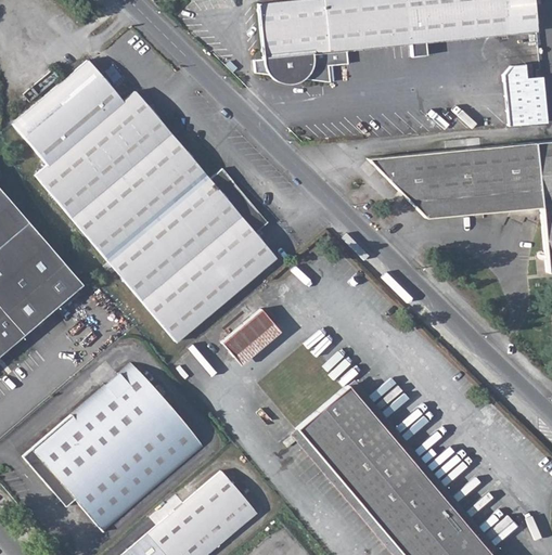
[(296,0),(259,3),(265,59),(256,60),(257,72),(333,82),(331,65),(350,63),(349,50),(413,43),(414,56),(429,55),(428,42),(539,31),(536,0),(296,0)]
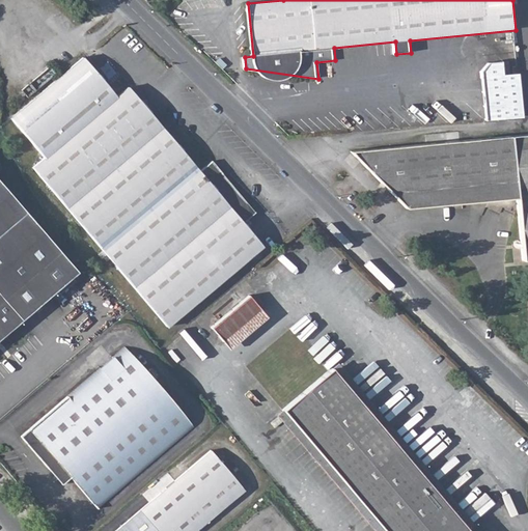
[(86,57),(14,118),(47,158),(35,167),(170,327),(266,246),(246,223),(258,213),(215,161),(202,171),(131,87),(119,96),(86,57)]
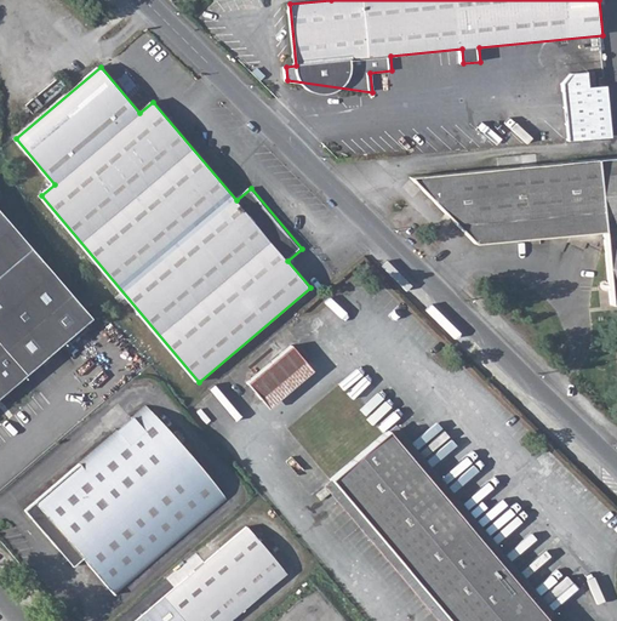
[(589,70),(572,72),(563,83),(570,140),(612,136),(607,85),(590,86),(589,70)]
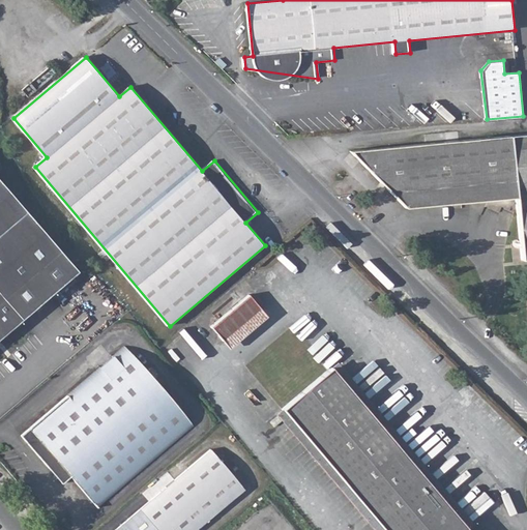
[(13,90),(22,101),(26,97),(19,87),(13,90)]
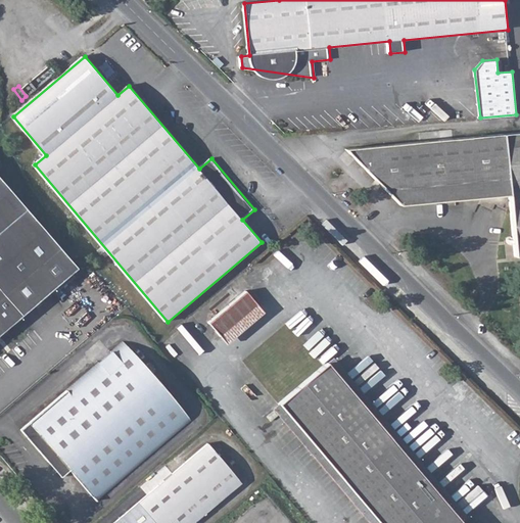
[(519,132),(347,148),(404,204),(511,195),(517,256),(519,255),(519,132)]
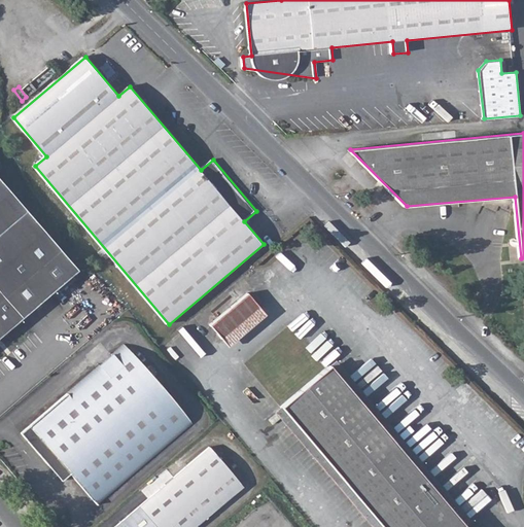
[(0,176),(0,234),(29,210),(0,176)]
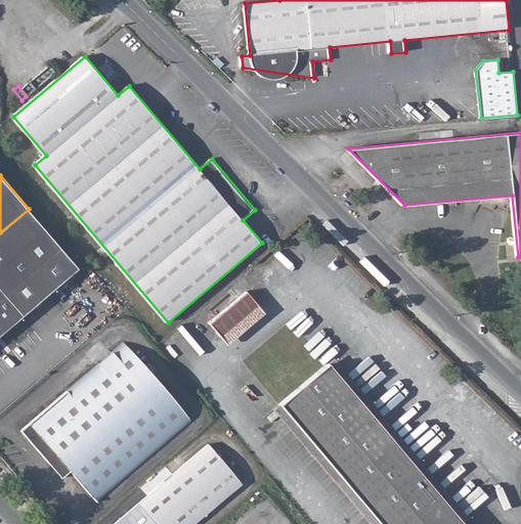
[(0,335),(79,268),(29,209),(0,232),(0,335)]
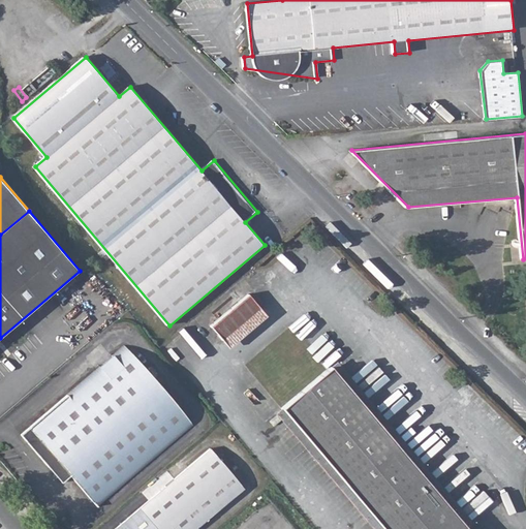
[(250,293),(213,325),(225,340),(263,308),(250,293)]
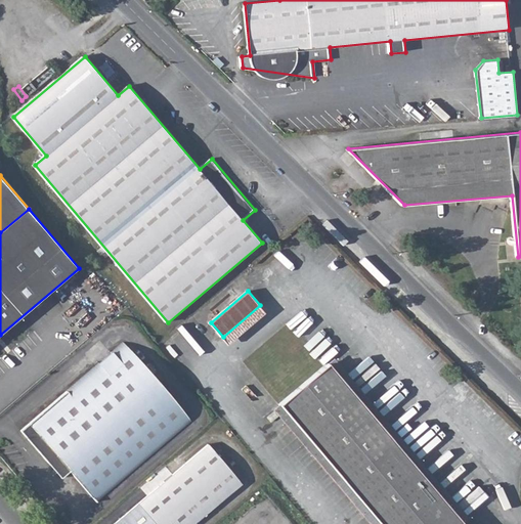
[(223,337),(229,344),(266,313),(260,305),(223,337)]
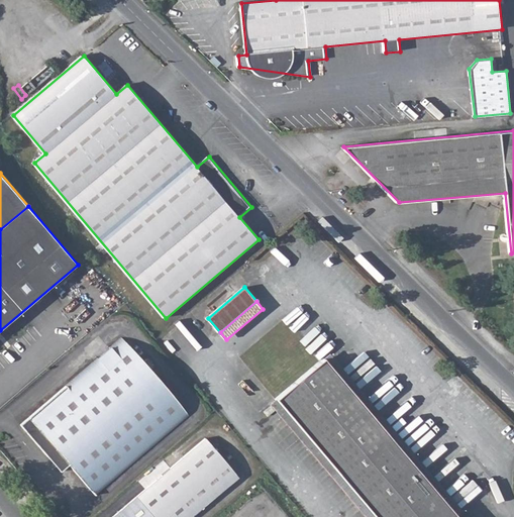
[(124,337),(23,424),(64,472),(71,464),(98,495),(191,415),(124,337)]
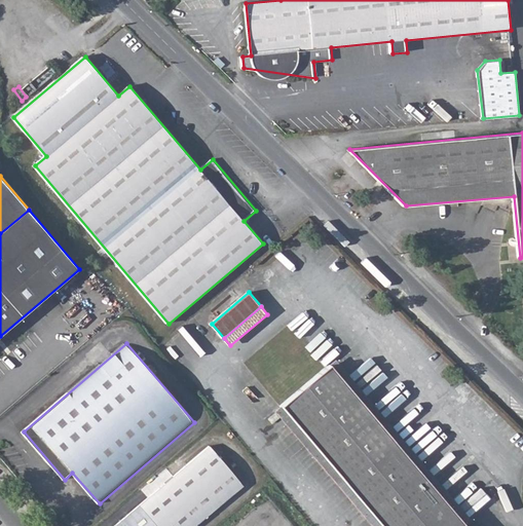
[(331,365),(468,525),(474,521),(337,360),(331,365)]
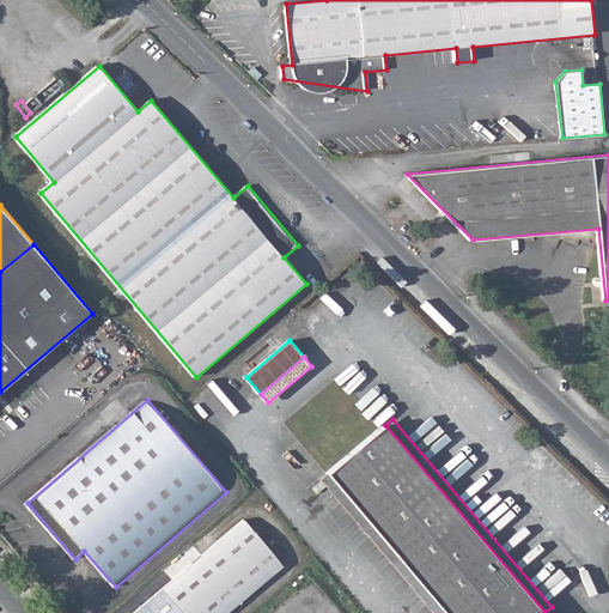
[(385,425),(329,473),(446,612),(544,612),(385,425)]
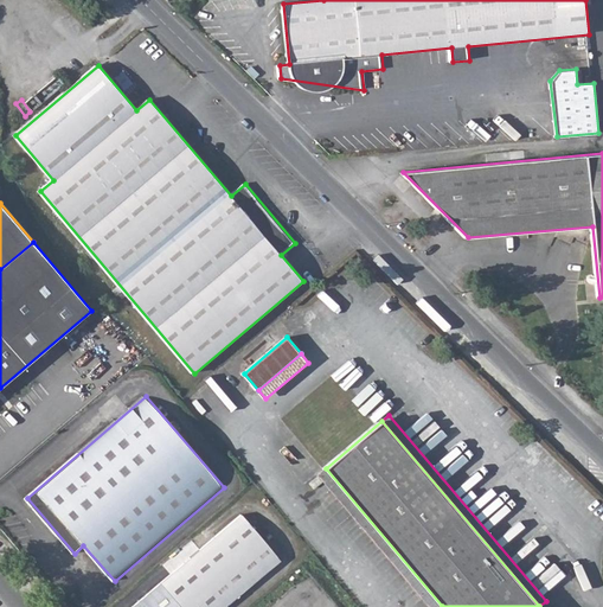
[(319,474),(430,606),(442,606),(326,468),(319,474)]
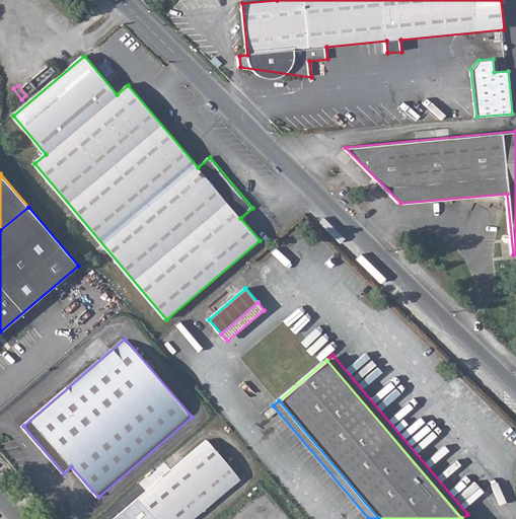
[(209,440),(115,518),(193,518),(241,478),(209,440)]
